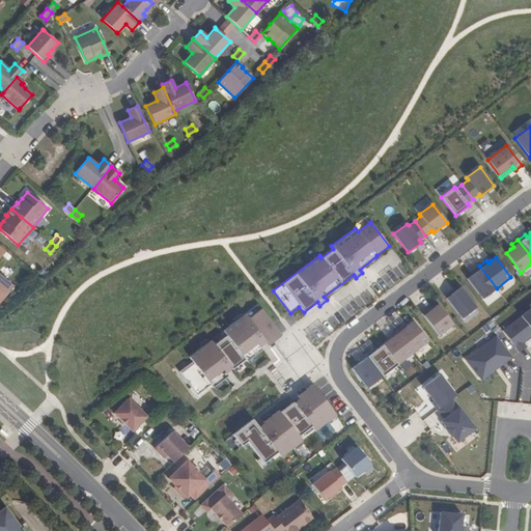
[(497,288),(479,266),(473,271),(475,273),(472,276),(467,279),(482,299),(497,288)]
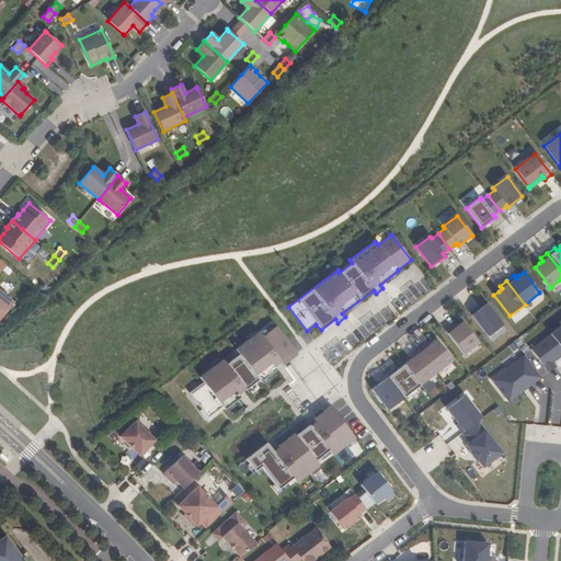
[(457,295),(469,312),(478,306),(466,288),(457,295)]
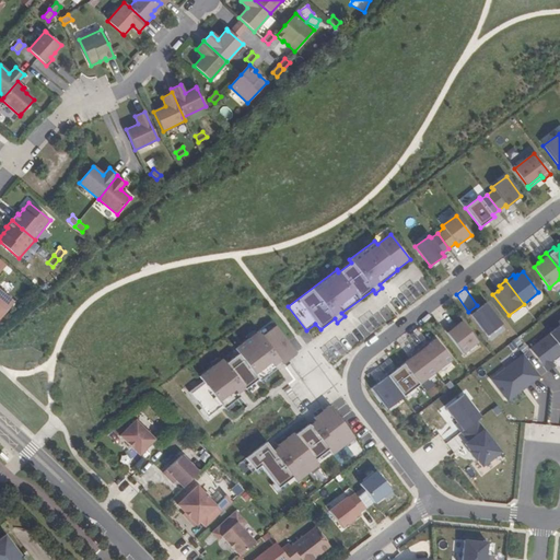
[(0,317),(13,302),(0,291),(0,317)]
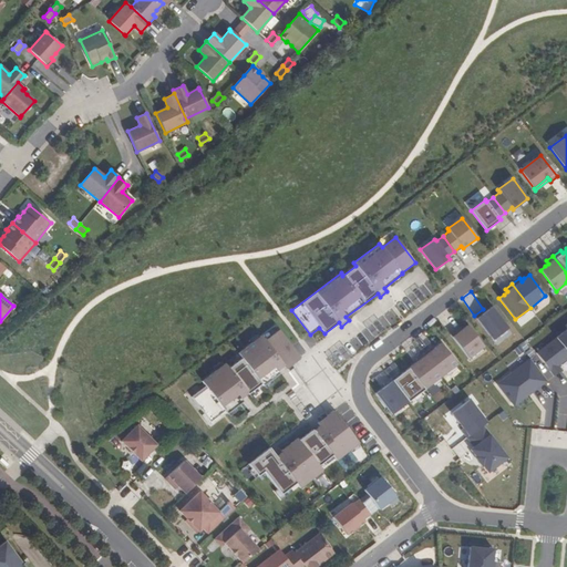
[(495,342),(511,331),(494,309),(485,316),(483,313),(476,319),(495,342)]
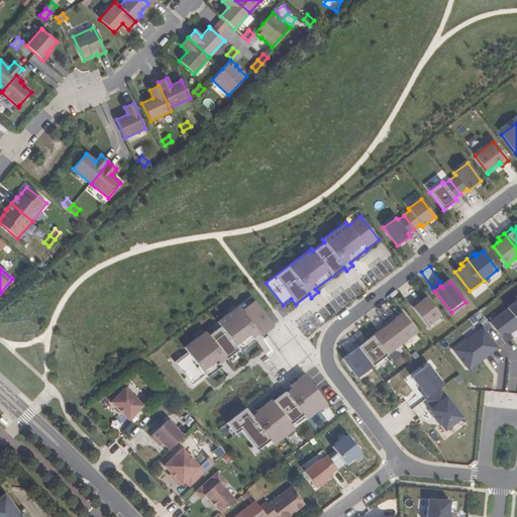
[(274,326),(250,296),(217,322),(220,326),(208,335),(205,331),(184,347),(187,351),(174,362),(192,384),(204,375),(206,377),(221,366),(219,363),(225,358),(226,359),(238,349),(240,351),(254,340),(252,338),(259,333),(261,336),(274,326)]
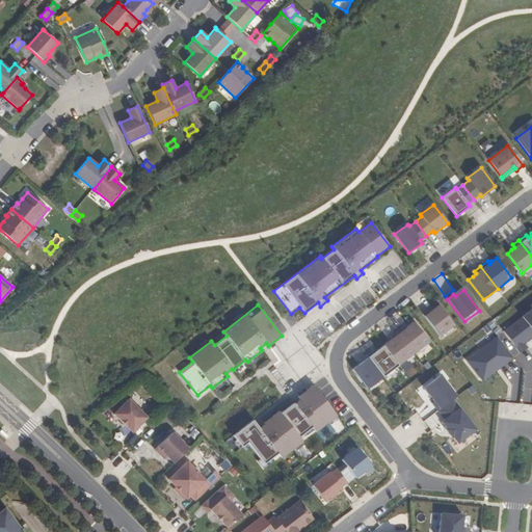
[(440,337),(454,325),(439,306),(433,310),(430,312),(429,309),(422,314),(440,337)]
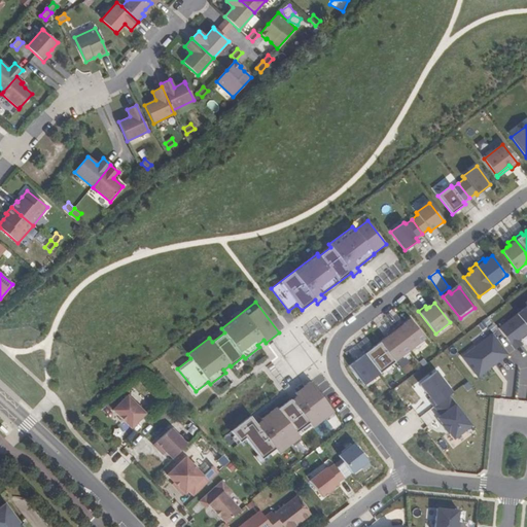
[(526,306),(498,328),(515,350),(522,345),(518,340),(526,332),(526,306)]
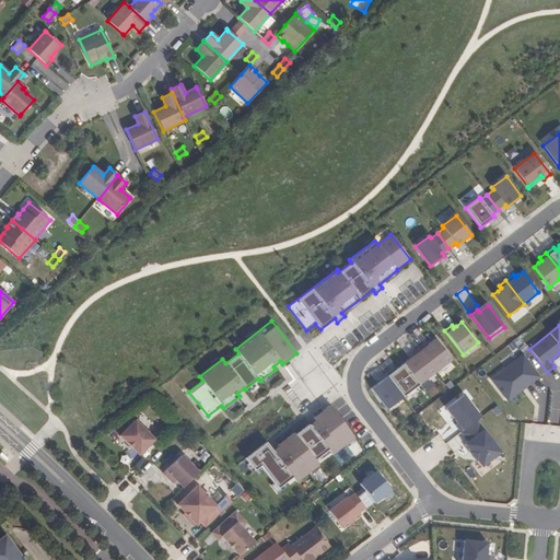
[(371,388),(387,409),(452,360),(435,339),(427,347),(424,345),(410,354),(412,357),(394,371),(393,369),(378,380),(381,382),(371,388)]
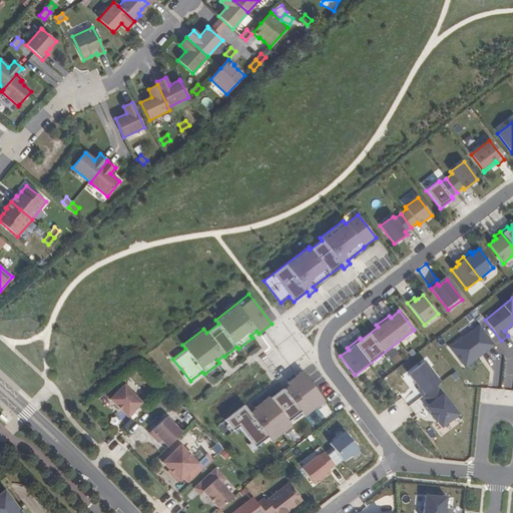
[(495,345),(480,325),(450,348),(464,365),(480,353),(482,355),(495,345)]
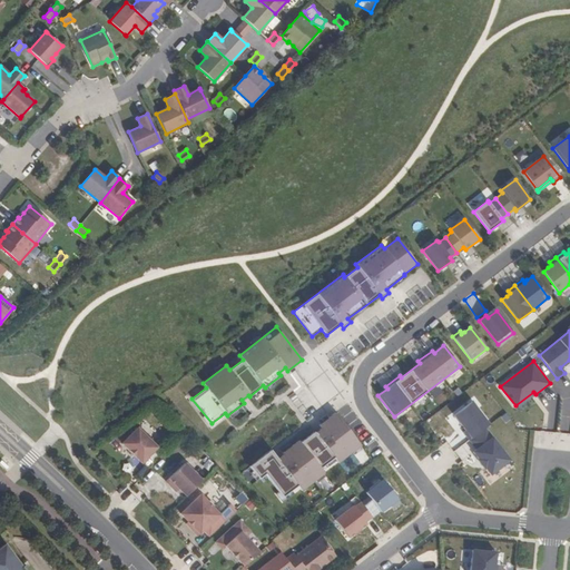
[(517,408),(536,394),(533,392),(516,405),(517,408)]
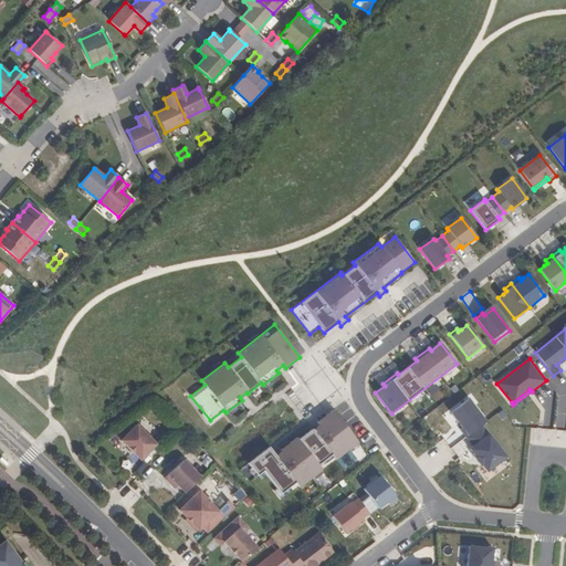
[(460,390),(440,405),(448,415),(467,399),(460,390)]
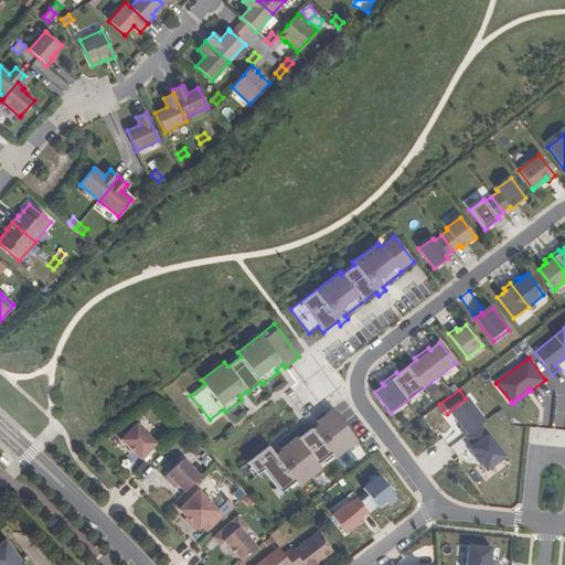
[(423,415),(436,440),(455,430),(441,405),(423,415)]
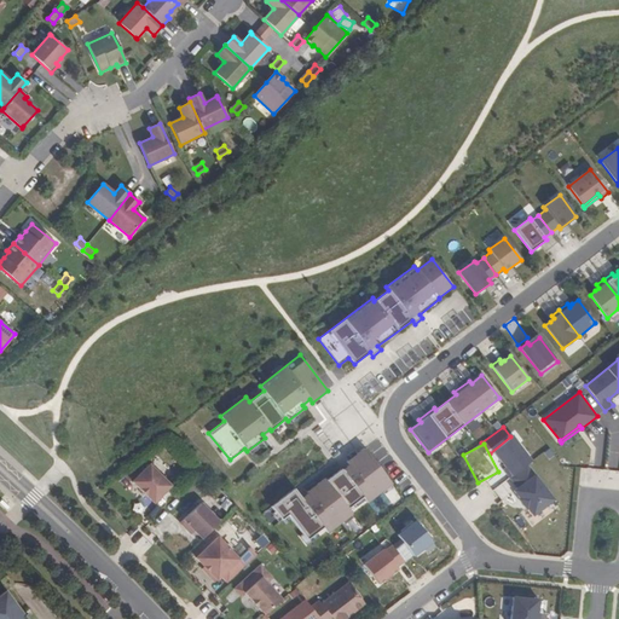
[(368,503),(392,484),(364,449),(347,462),(350,466),(342,470),(341,469),(327,481),(324,479),(307,492),(308,493),(302,498),(295,489),(271,507),(282,520),(288,515),(307,541),(324,527),(328,533),(352,515),(348,509),(363,497),(368,503)]
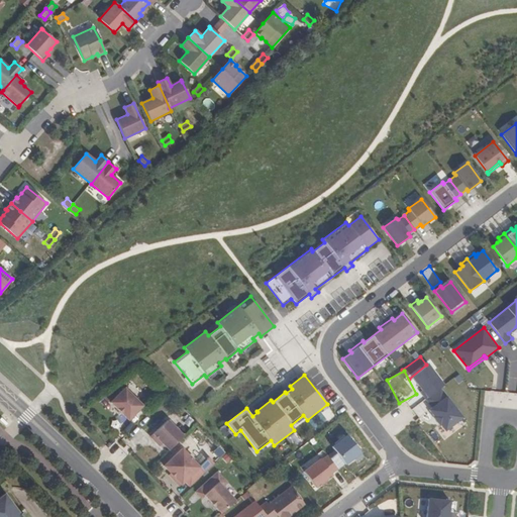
[(125,388),(111,402),(117,408),(119,406),(124,412),(122,413),(128,420),(143,406),(125,388)]
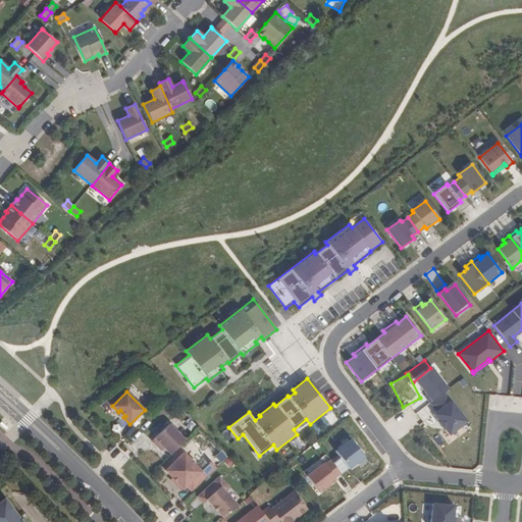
[(467,422),(445,392),(430,403),(436,412),(433,414),(438,420),(437,421),(444,429),(445,428),(450,435),(467,422)]
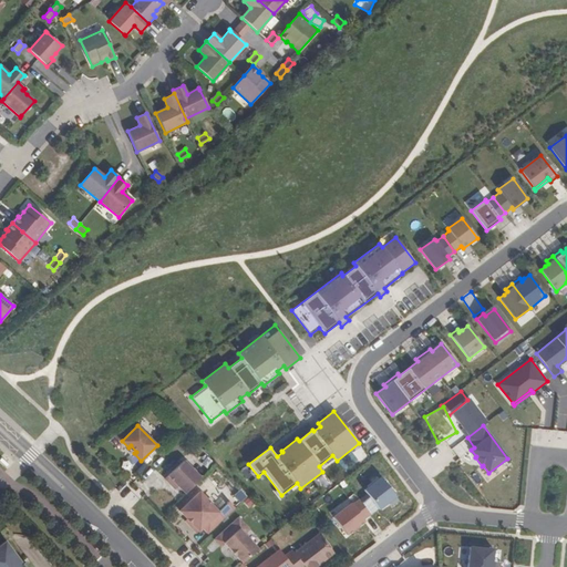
[(184,461),(165,478),(172,485),(175,483),(178,486),(185,494),(202,478),(184,461)]
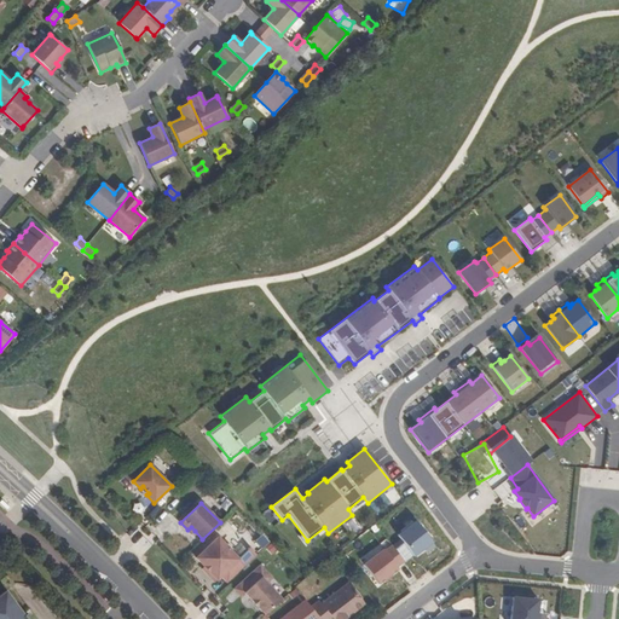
[(246,566),(232,553),(233,549),(229,544),(225,544),(218,537),(196,557),(204,566),(210,573),(208,576),(215,582),(221,576),(227,583),(246,566)]
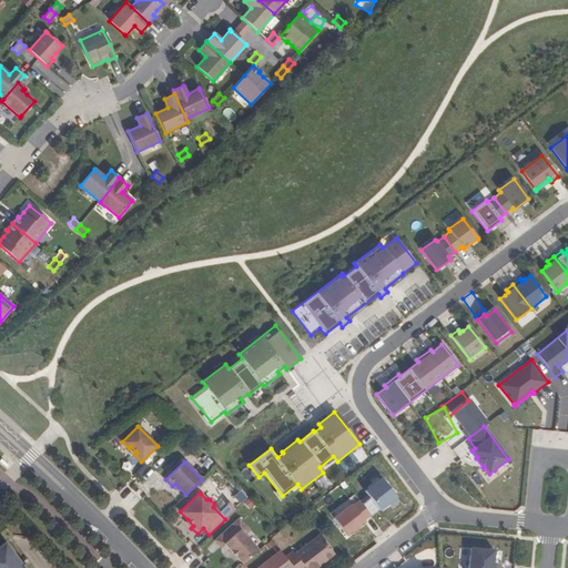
[(334,518),(347,536),(353,531),(358,527),(365,521),(364,520),(371,515),(359,500),(353,506),(352,505),(334,518)]
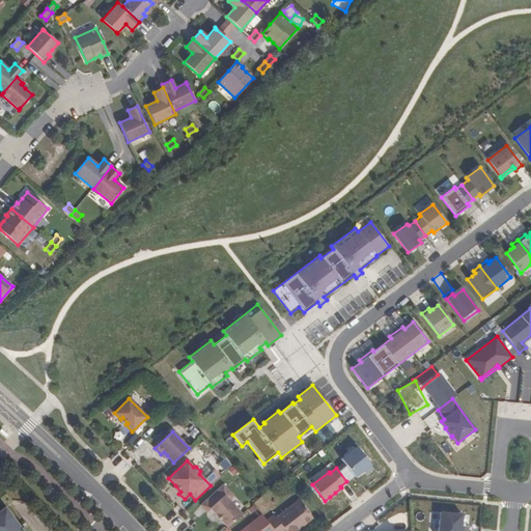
[(227,527),(242,514),(224,496),(229,491),(223,484),(200,505),(206,511),(210,508),(227,527)]
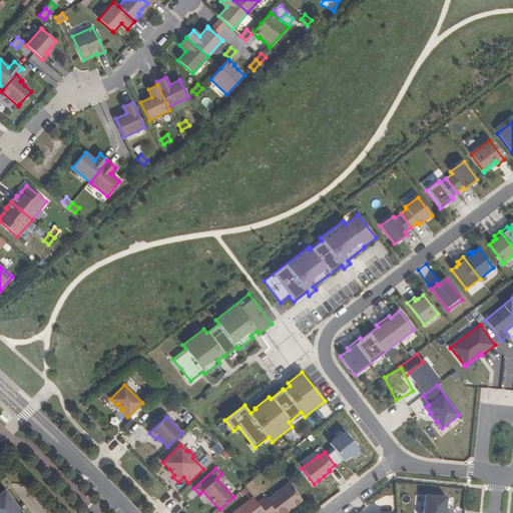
[(265,512),(286,512),(288,512),(287,510),(292,506),(293,508),(302,501),(289,483),(267,500),(265,498),(258,503),(265,512)]
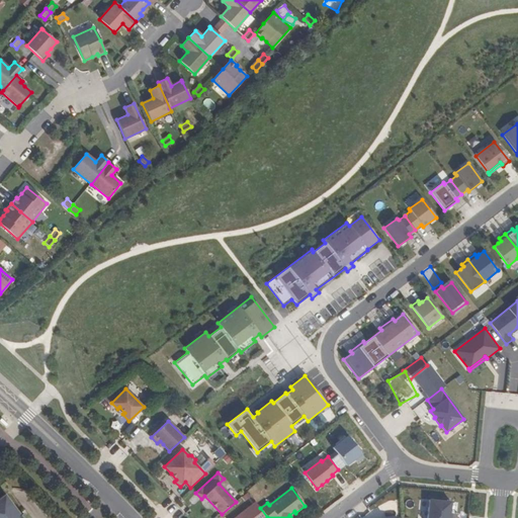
[(0,517),(21,517),(3,493),(0,495),(0,517)]
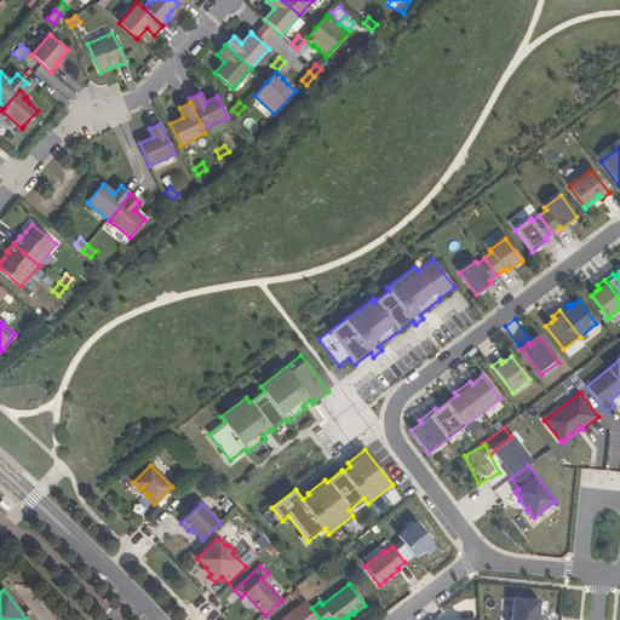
[(514,598),(511,619),(537,619),(538,614),(539,601),(514,598)]
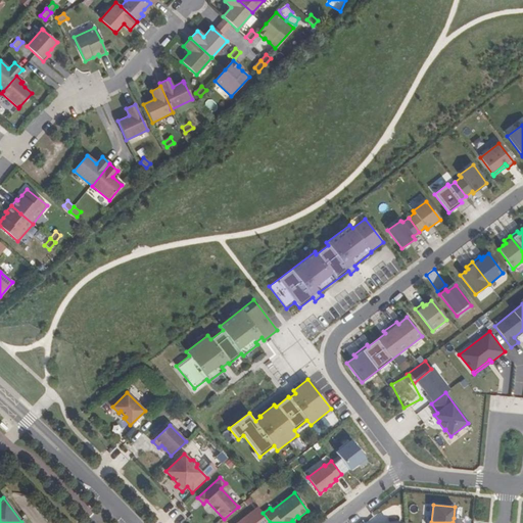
[(270,522),(263,513),(257,508),(237,522),(270,522)]
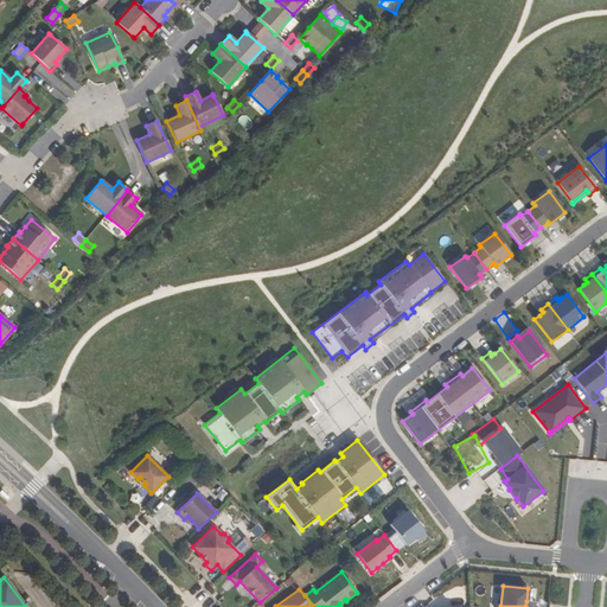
[(462,606),(461,593),(438,594),(438,606),(462,606)]
